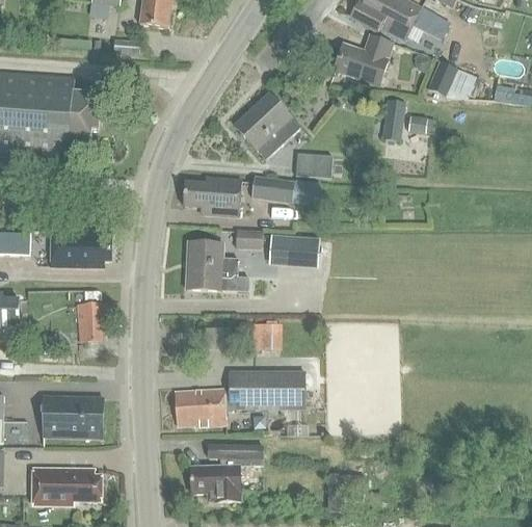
[(142,0),(139,23),(168,27),(171,0),(142,0)]
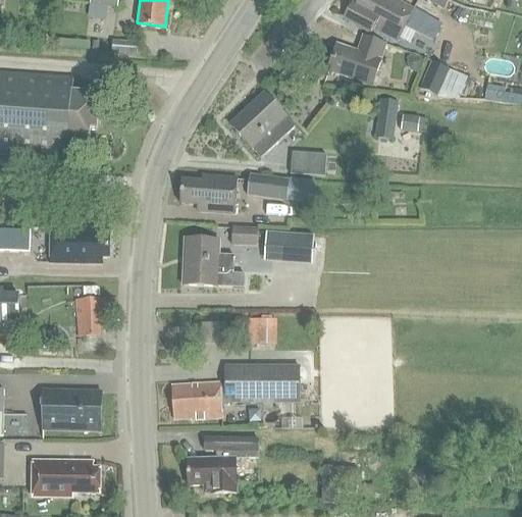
[(414,6),(403,0),(357,0),(348,16),(370,29),(372,26),(397,39),(405,24),(418,31),(427,14),(414,7),(414,6)]
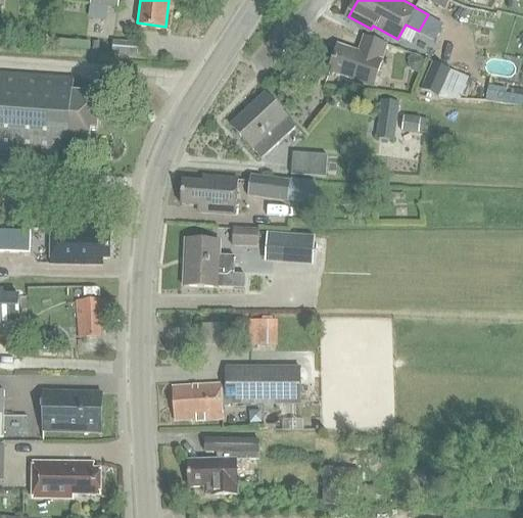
[(329,67),(373,83),(381,57),(380,57),(386,41),(364,34),(358,50),(337,43),(329,67)]
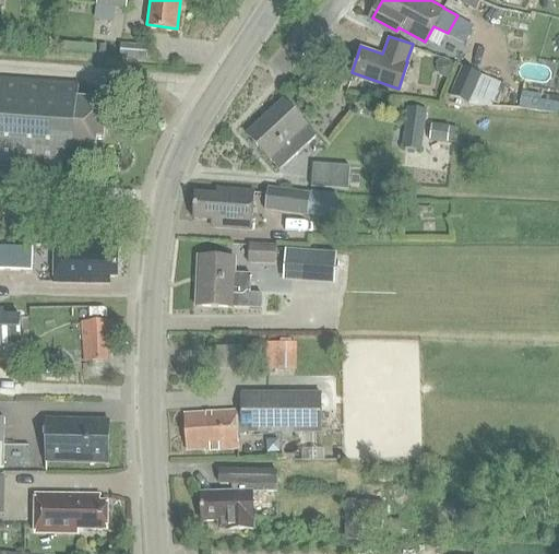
[(120,55),(145,56),(146,40),(120,39),(120,55)]
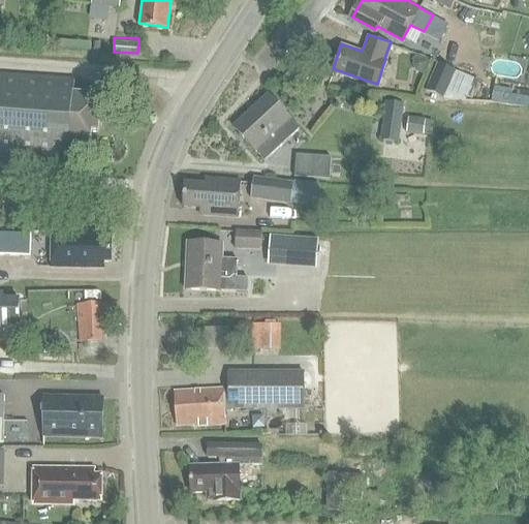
[(456,67),(437,59),(425,86),(443,94),(456,67)]
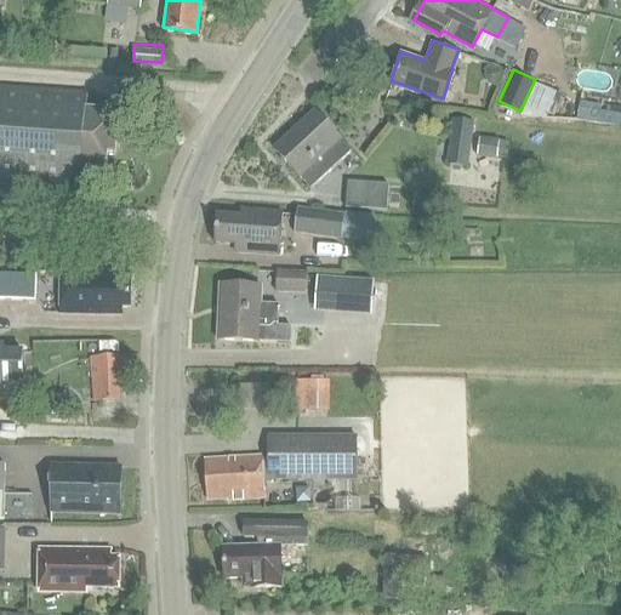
[(556,89),(536,80),(523,109),(543,119),(556,89)]
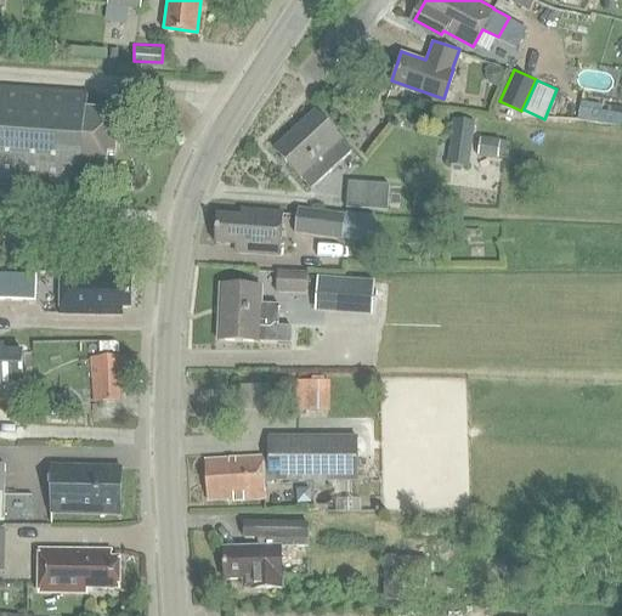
[(88,89),(0,83),(0,180),(38,184),(37,191),(30,191),(29,208),(41,209),(44,184),(56,185),(56,192),(80,193),(82,170),(106,173),(107,152),(114,152),(116,129),(108,129),(111,108),(86,106),(88,89)]
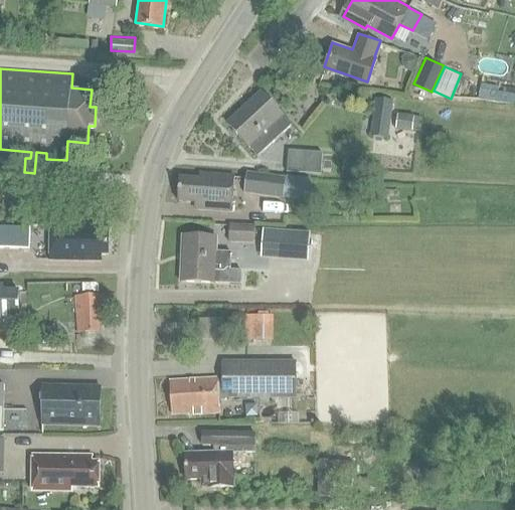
[(291,122),(261,90),(227,120),(258,153),(291,122)]
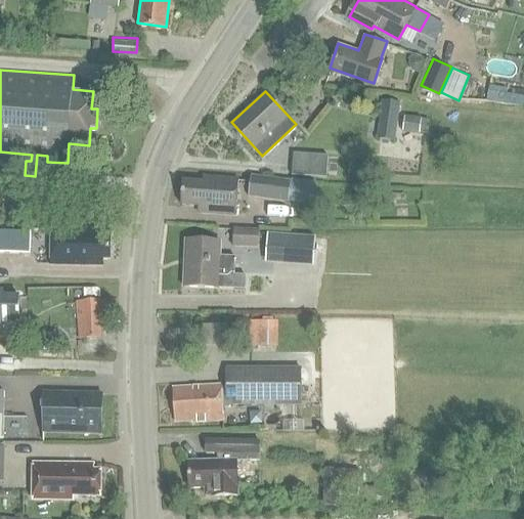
[(523,102),(523,99),(523,93),(507,91),(505,100),(523,102)]
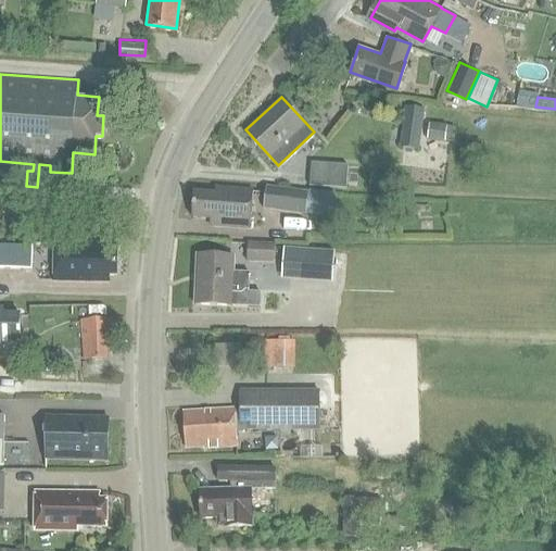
[(425,105),(404,103),(399,142),(419,146),(425,105)]
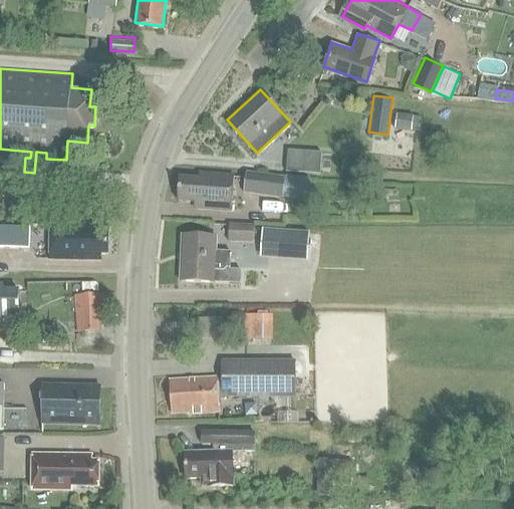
[(395,125),(412,129),(414,112),(397,110),(395,125)]
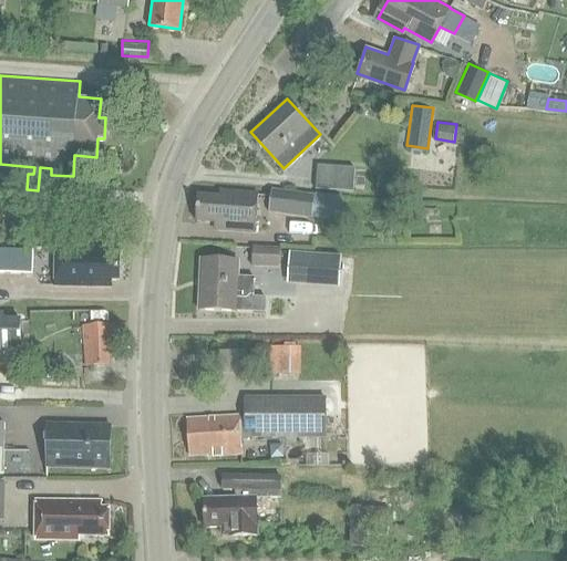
[(454,142),(462,143),(464,125),(456,124),(454,142)]
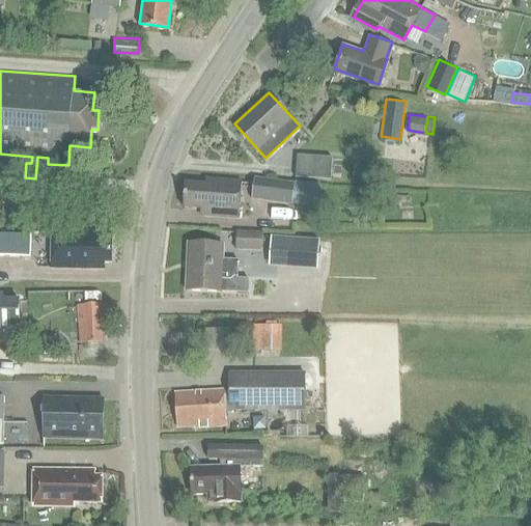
[(299,174),(330,176),(331,155),(301,153),(299,174)]
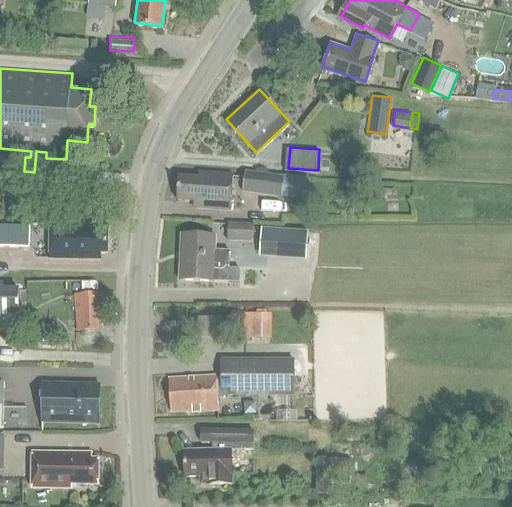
[(24,154),(0,153),(0,174),(23,176),(24,154)]
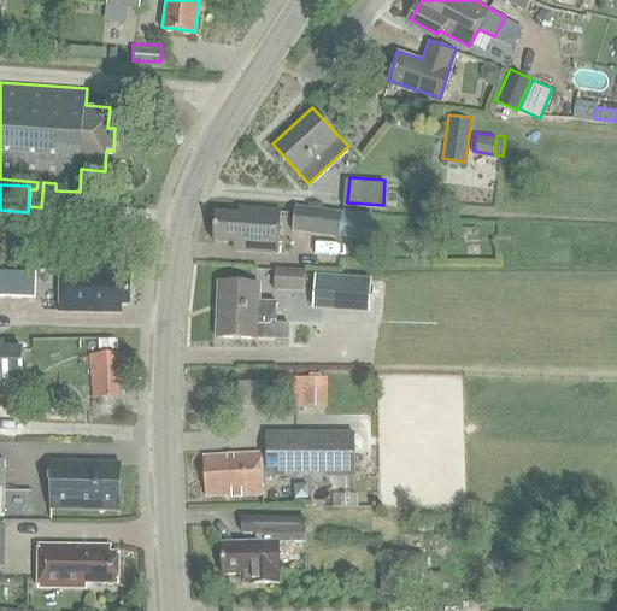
[(341,234),(345,207),(295,203),(292,228),(341,234)]
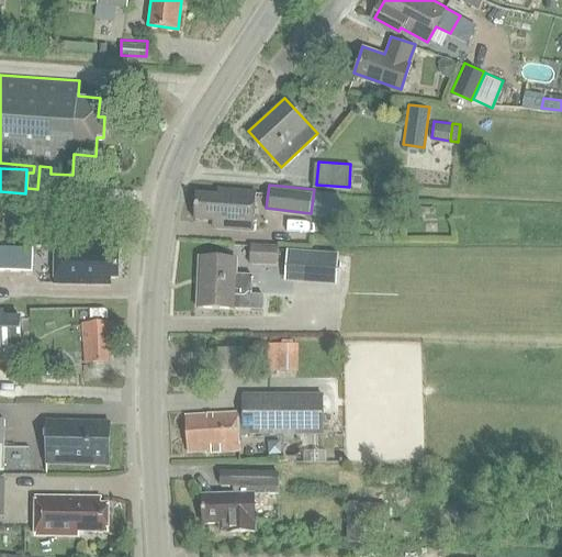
[(214,224),(251,227),(253,213),(254,195),(254,189),(211,187),(211,192),(195,191),(193,216),(215,218),(214,224)]
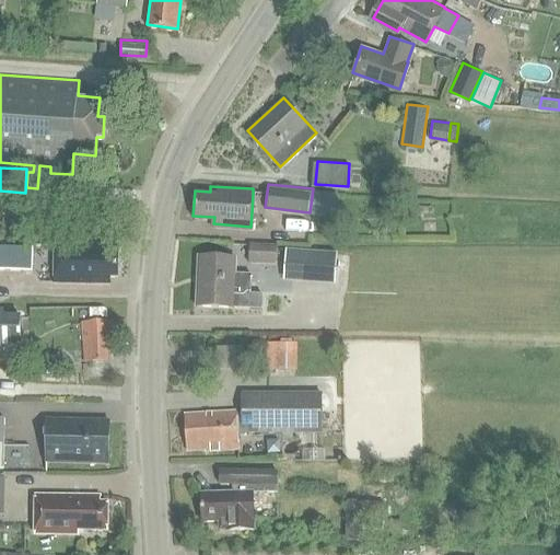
[(313,188),(310,212),(335,215),(337,192),(313,188)]
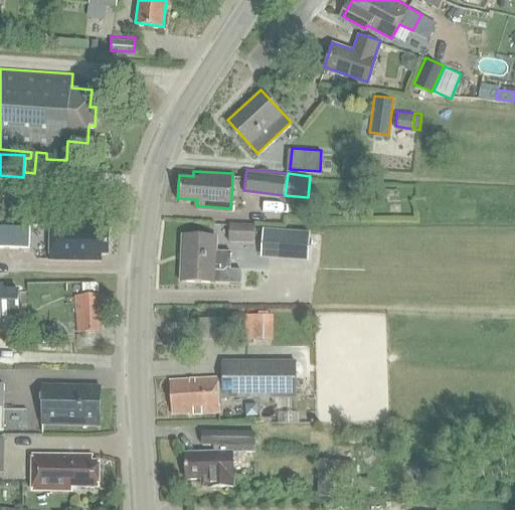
[(269,240),(270,226),(270,223),(229,221),(228,238),(269,240)]
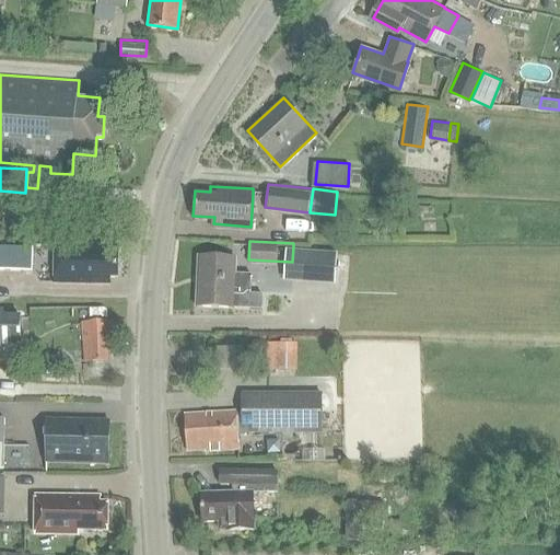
[(109,274),(116,274),(117,243),(55,242),(54,279),(109,280),(109,274)]
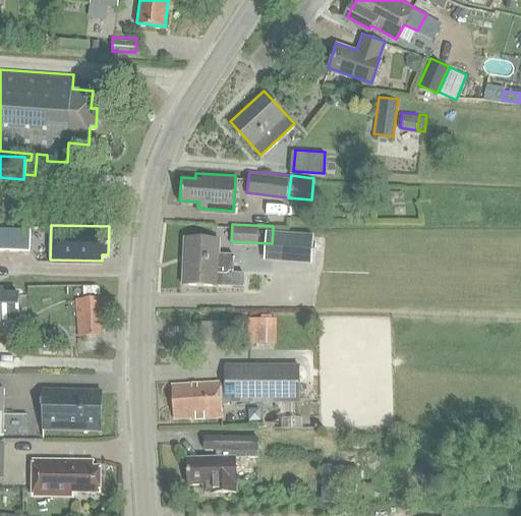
[(0,247),(29,249),(30,228),(0,226),(0,247)]
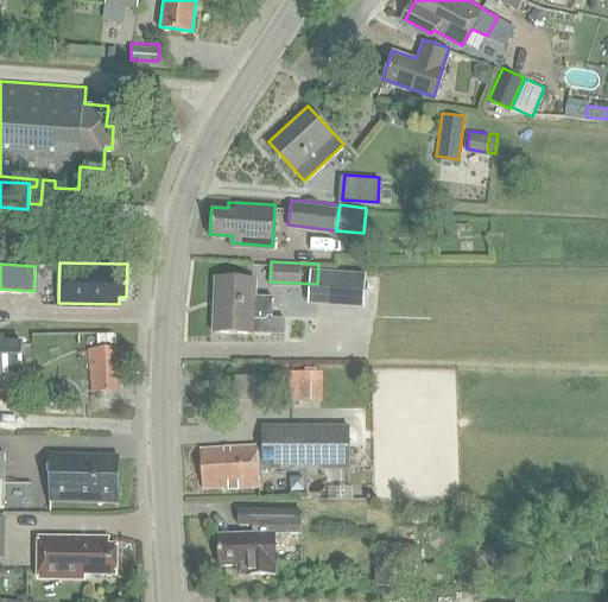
[(365,271),(328,268),(327,303),(363,305),(365,271)]
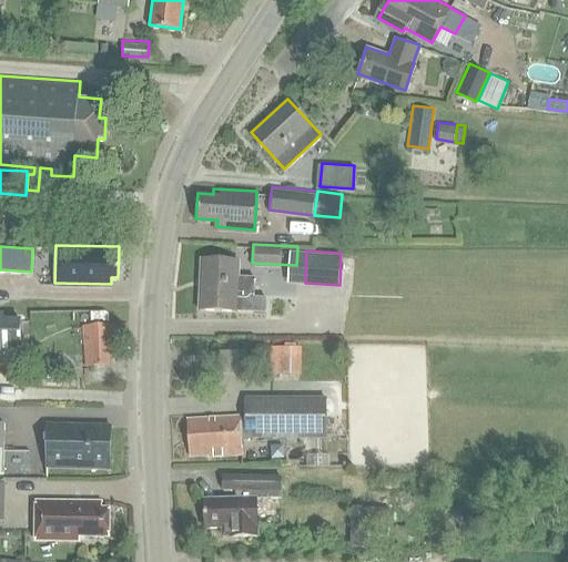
[(239,258),(201,256),(199,307),(253,309),(255,275),(237,274),(239,258)]
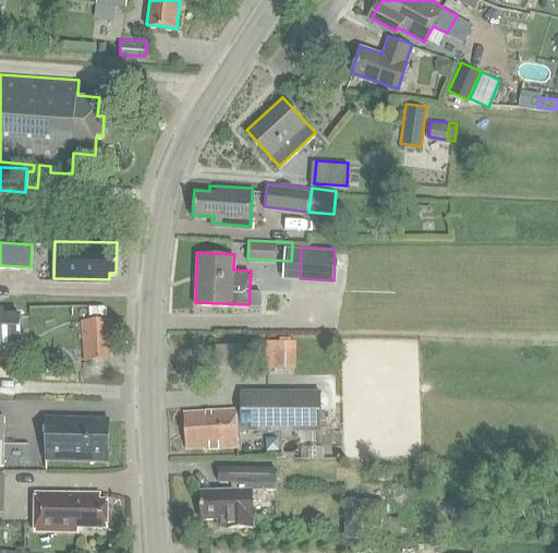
[(82,319),(84,357),(107,355),(106,347),(113,347),(111,316),(82,319)]
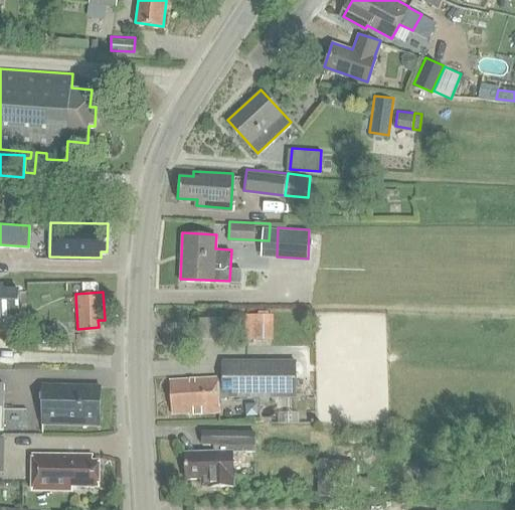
[(273,338),(273,312),(269,312),(258,312),(253,312),(253,338),(273,338)]
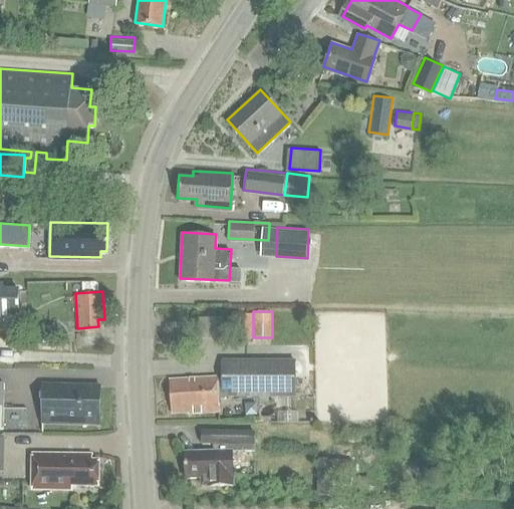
[(221,395),(295,395),(295,357),(221,357),(221,395)]
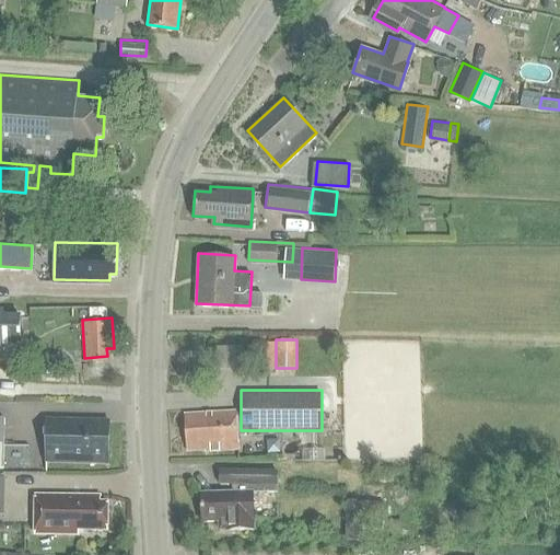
[(238,446),(236,407),(185,411),(187,442),(195,441),(195,447),(206,447),(206,448),(238,446)]
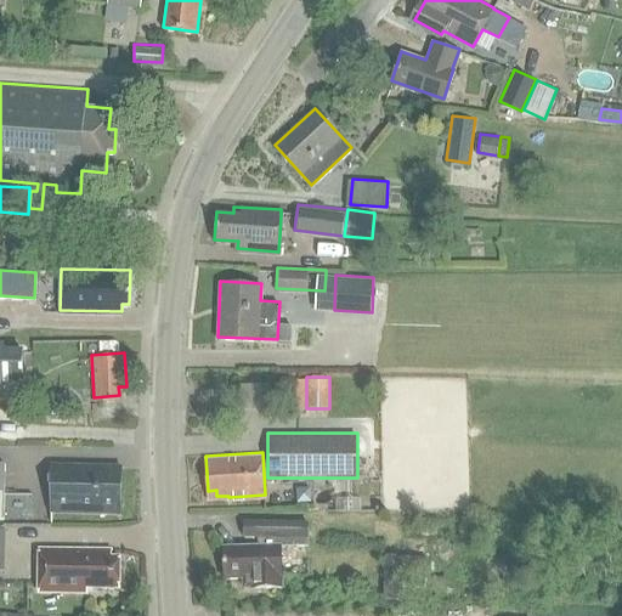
[(120,464),(51,463),(51,509),(80,509),(80,510),(120,510),(120,464)]
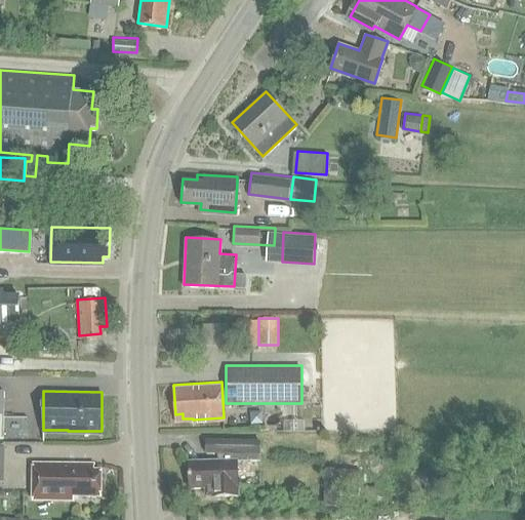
[(259,438),(206,438),(206,450),(217,451),(217,458),(188,460),(189,486),(205,485),(205,489),(213,489),(214,493),(238,493),(236,458),(260,458),(259,438)]
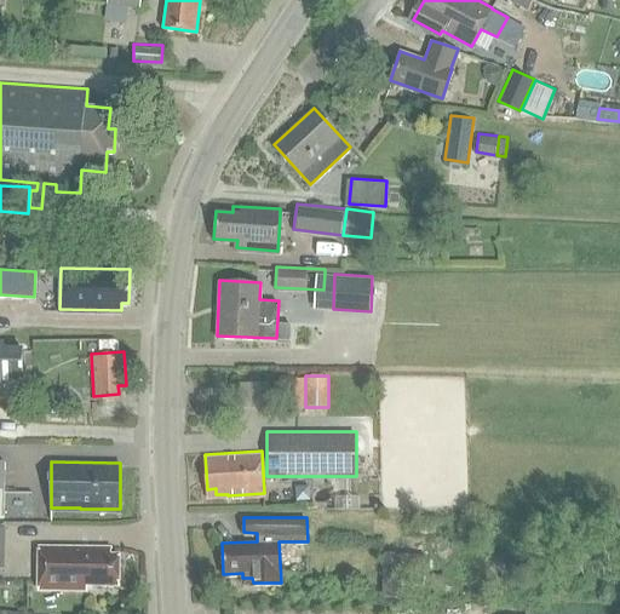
[(90,583),(119,584),(119,554),(109,554),(109,544),(35,544),(35,586),(90,587),(90,583)]
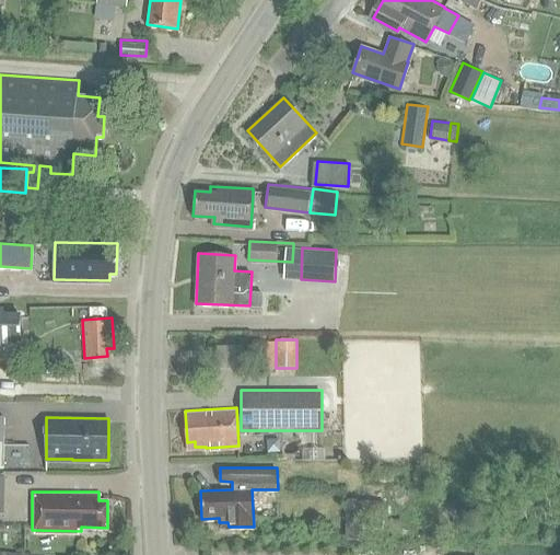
[(387,525),(400,527),(400,517),(387,517),(387,525)]
